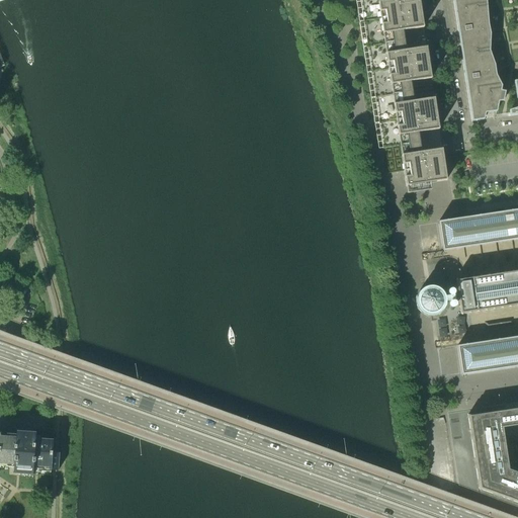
[(424,27),(422,16),(417,17),(416,8),(421,7),(419,0),(395,0),(378,2),(383,33),(402,31),(424,27)]
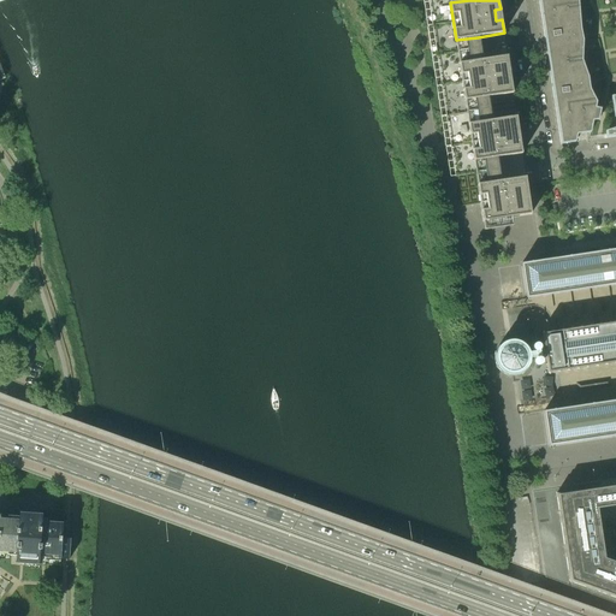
[(574,142),(578,135),(591,132),(593,122),(598,120),(600,110),(596,108),(597,102),(590,89),(588,78),(582,60),(584,41),(581,29),(579,3),(579,0),(539,0),(550,66),(562,144),(574,142)]
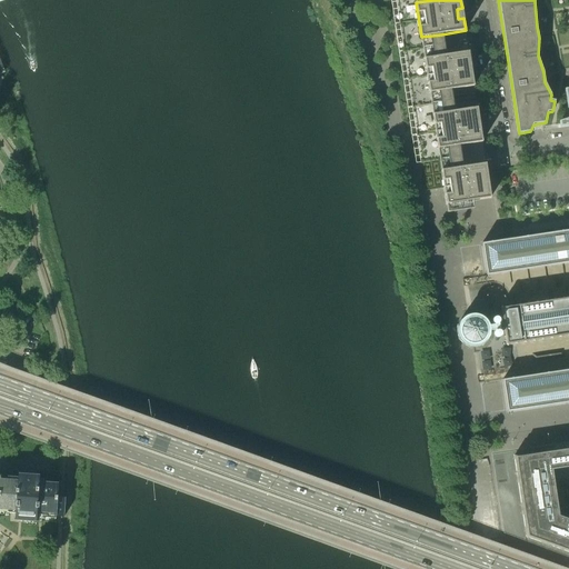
[(445,56),(441,35),(421,37),(425,59),(445,56)]
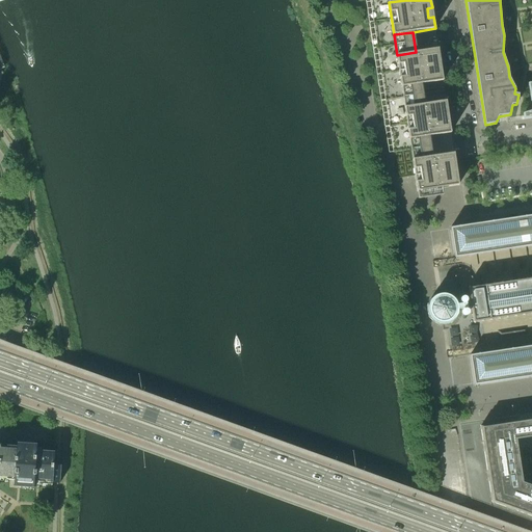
[(443,81),(442,69),(436,70),(434,60),(440,60),(439,49),(416,52),(397,55),(402,87),(421,84),(443,81)]
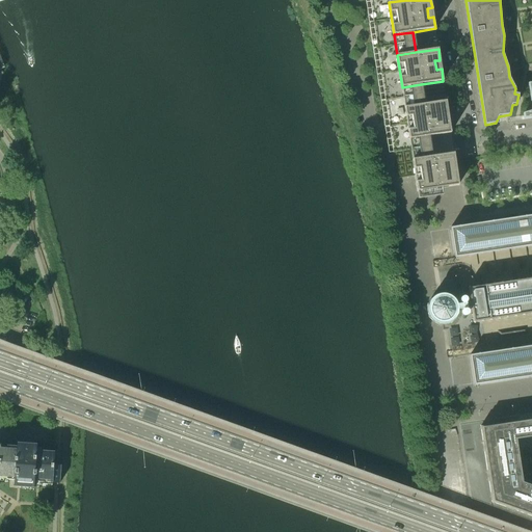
[(424,104),(421,84),(402,87),(405,107),(424,104)]
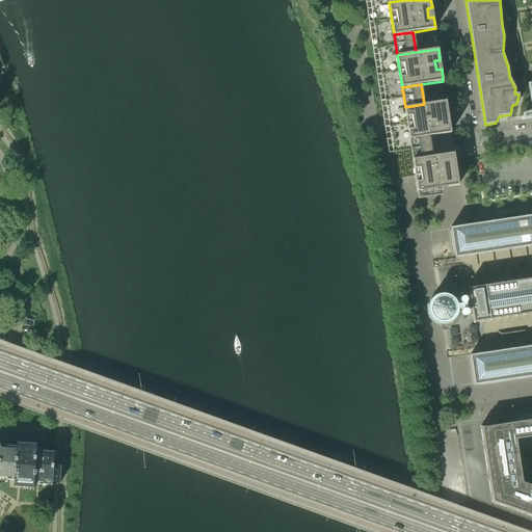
[(451,133),(449,122),(444,122),(443,113),(448,112),(446,101),(424,104),(405,107),(410,139),(428,136),(451,133)]
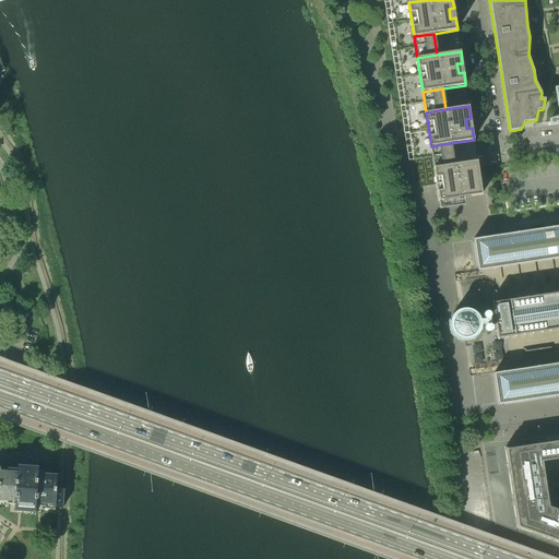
[(453,164),(450,143),(431,146),(433,167),(453,164)]
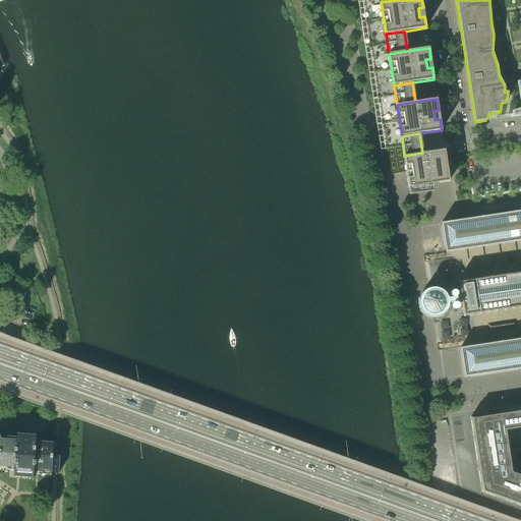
[(450,181),(448,170),(443,171),(442,162),(447,161),(445,150),(422,153),(404,156),(409,187),(427,184),(450,181)]
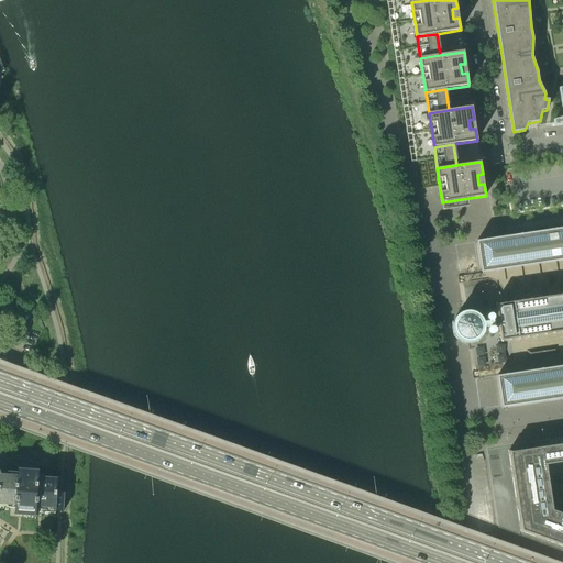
[(489,321),(484,322),(483,320),(481,317),(478,315),(476,313),(473,312),(470,311),(467,311),(464,312),(463,312),(461,313),(457,316),(455,318),(454,320),(453,323),(452,326),(452,329),(453,332),(454,334),(455,338),(457,340),(460,341),(462,342),(465,343),(468,343),(472,343),(474,342),(477,341),(479,340),(481,338),(483,334),(484,332),(484,330),(484,328),(489,327),(490,328),(489,329),(489,330),(489,331),(489,332),(489,333),(490,333),(492,333),(492,334),(493,334),(494,333),(495,333),(495,332),(496,331),(496,330),(495,329),(495,328),(494,328),(494,327),(498,326),(500,339),(501,341),(503,341),(501,339),(509,338),(510,340),(511,340),(510,338),(518,337),(518,339),(520,338),(519,337),(527,335),(527,337),(528,337),(528,334),(536,333),(536,335),(537,335),(537,333),(544,332),(544,334),(545,334),(545,332),(553,331),(553,333),(554,333),(554,331),(562,330),(562,332),(562,331),(562,330),(562,329),(562,365),(497,375),(503,408),(562,398),(562,228),(477,241),(482,273),(562,260),(562,294),(558,296),(558,294),(556,294),(556,296),(549,297),(549,295),(548,295),(548,297),(540,298),(540,296),(539,296),(539,298),(531,299),(531,297),(530,298),(530,299),(522,300),(522,299),(521,299),(521,300),(515,302),(514,300),(512,300),(512,302),(506,304),(505,301),(504,301),(505,304),(497,305),(496,302),(495,302),(496,305),(498,320),(493,321),(493,320),(493,319),(494,319),(494,318),(494,317),(494,316),(493,316),(493,315),(492,315),(490,313),(489,313),(489,315),(488,315),(487,316),(487,317),(487,318),(487,319),(487,320),(488,320),(489,321)]
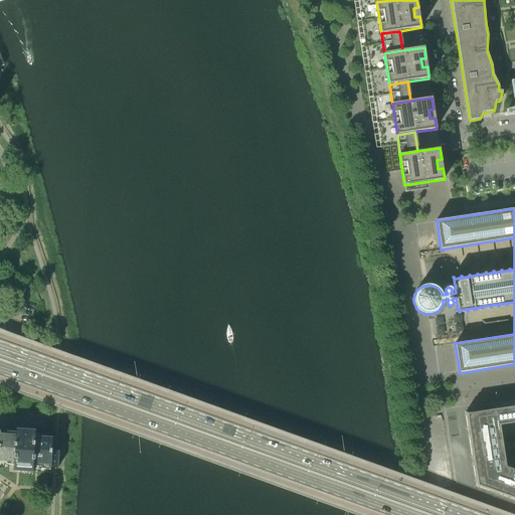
[(514,514),(514,404),(512,405),(508,406),(497,407),(494,408),(483,409),(480,410),(469,411),(466,412),(466,415),(468,426),(468,431),(469,434),(469,438),(472,456),(473,459),(473,463),(474,466),(475,477),(477,486),(480,487),(490,491),(493,492),(497,493),(500,494),(514,499),(514,513),(509,514),(508,514),(506,514),(514,514)]
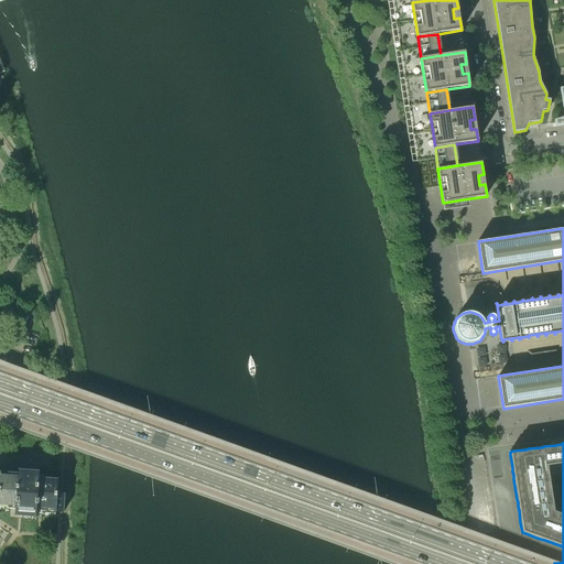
[(0,507),(17,509),(15,516),(36,517),(38,509),(54,511),(60,512),(64,512),(65,494),(61,492),(57,492),(58,478),(40,477),(40,470),(19,469),(19,476),(1,475),(1,472),(0,470),(0,507)]
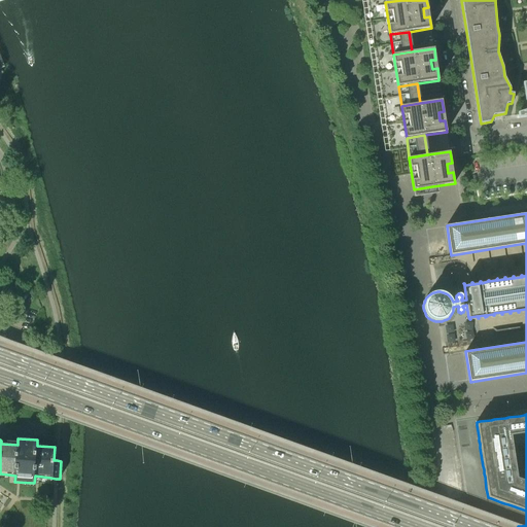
All buildings are outlined.
